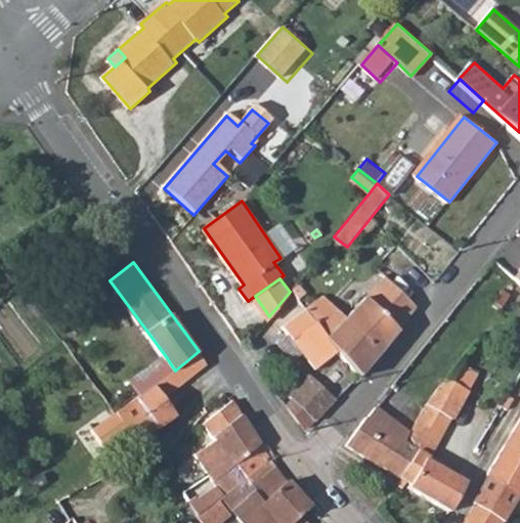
[(364,373),(370,366),(417,307),(389,278),(348,318),(326,297),(308,310),(339,352),(338,353),(361,376),(364,373)]
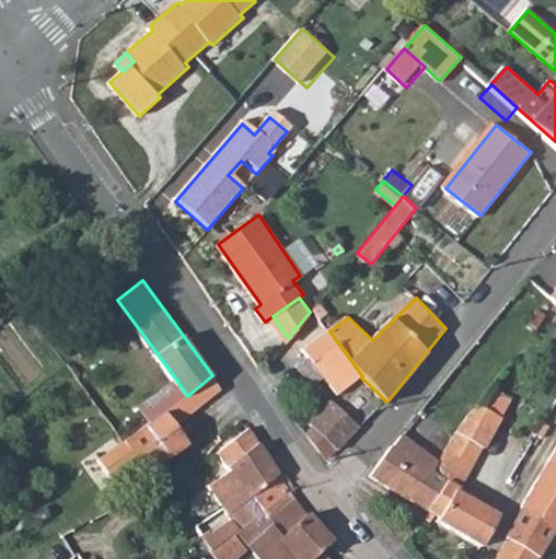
[(326,376),(338,394),(362,376),(329,332),(305,349),(311,357),(326,376)]
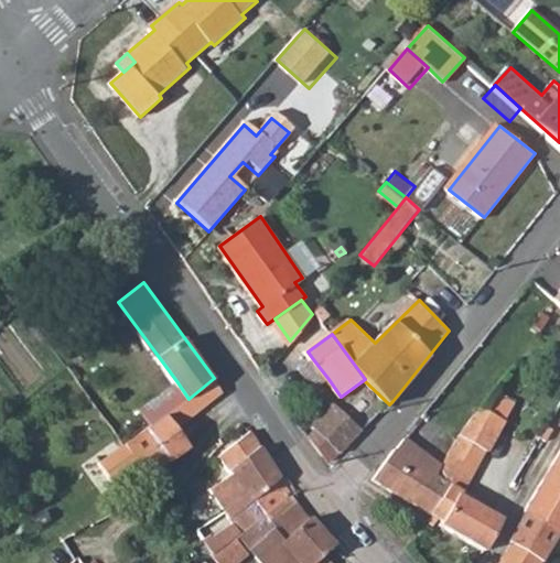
[(329,379),(313,359),(303,367),(318,387),(329,379)]
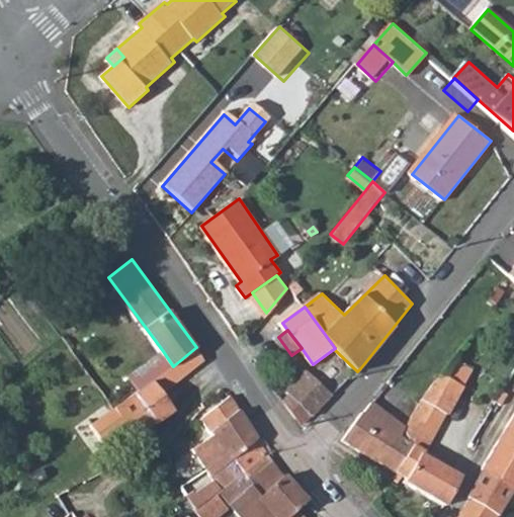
[(160,394),(205,360),(196,347),(173,366),(162,374),(140,390),(95,423),(107,439),(126,424),(136,437),(172,410),(160,394)]
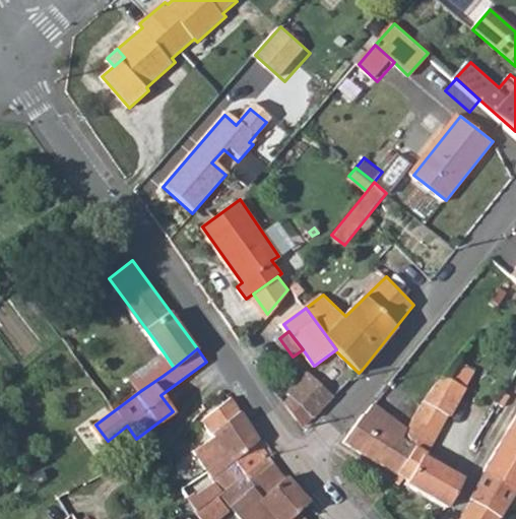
[(164,352),(131,377),(140,391),(163,376),(174,368),(164,352)]
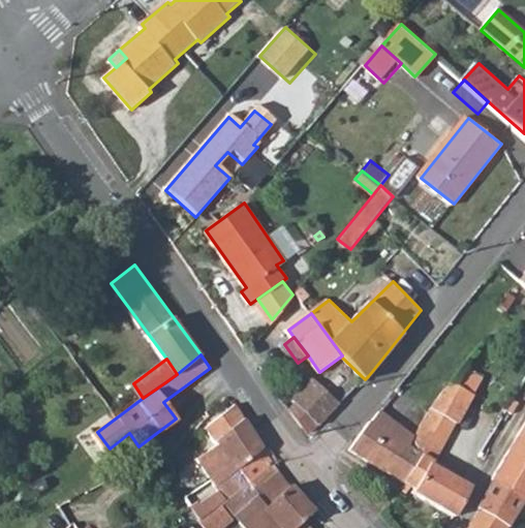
[(290,408),(310,433),(340,404),(312,378),(294,398),(297,402),(290,408)]
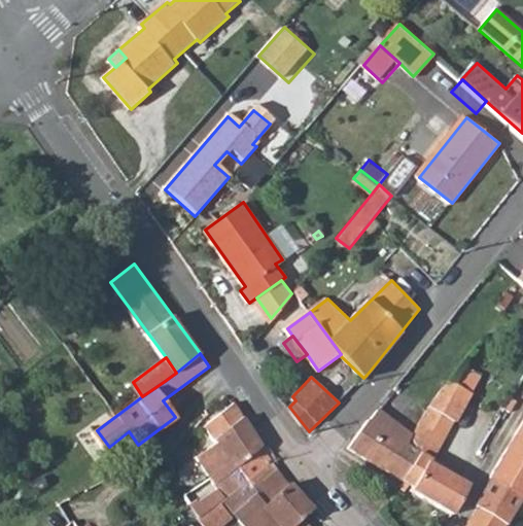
[(446,389),(431,407),(456,422),(456,421),(467,402),(446,389)]
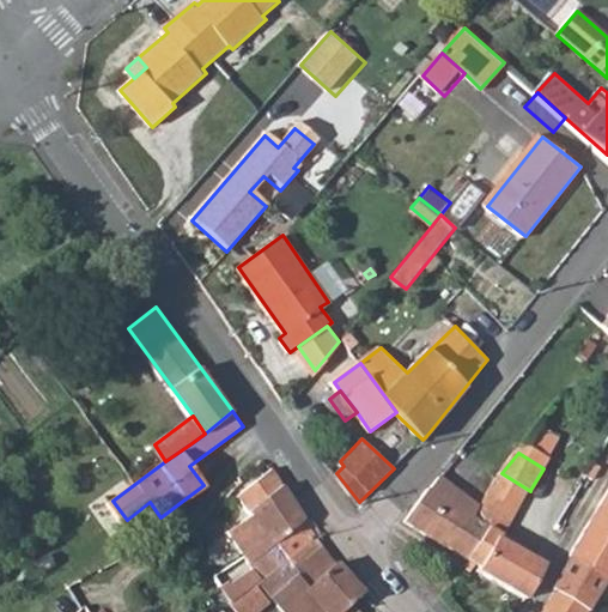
[(249,556),(251,559),(305,517),(283,482),(273,468),(242,495),(253,514),(232,529),(249,556)]
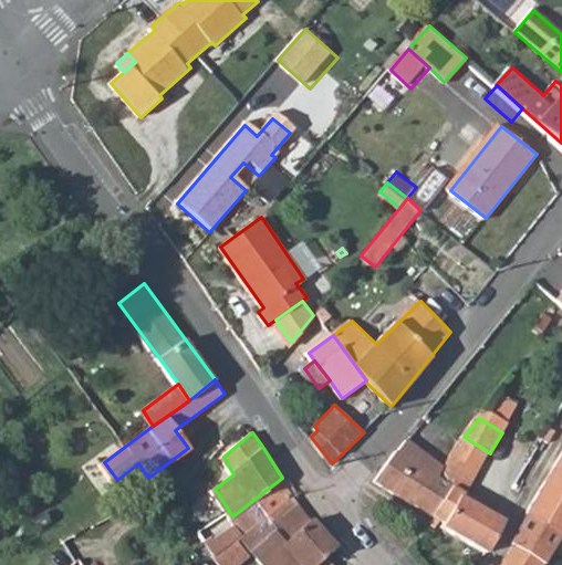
[(470,491),(490,453),(464,437),(445,469),(440,477),(453,485),(436,515),(432,522),(437,526),(441,520),(446,522),(445,526),(489,551),(500,533),(507,521),(465,498),(470,491)]
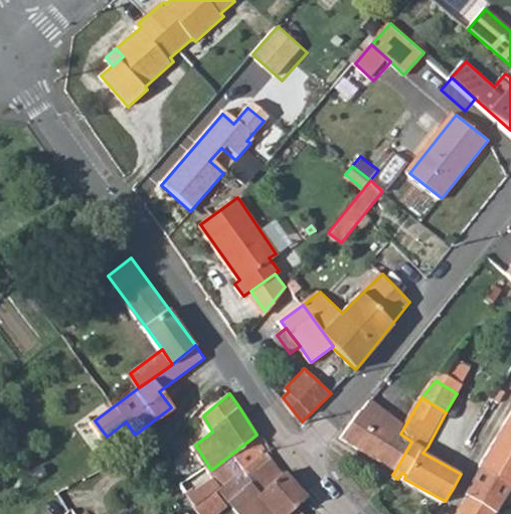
[(368,454),(374,458),(396,469),(411,442),(400,434),(392,429),(397,420),(373,400),(372,399),(363,410),(362,410),(343,437),(368,454)]
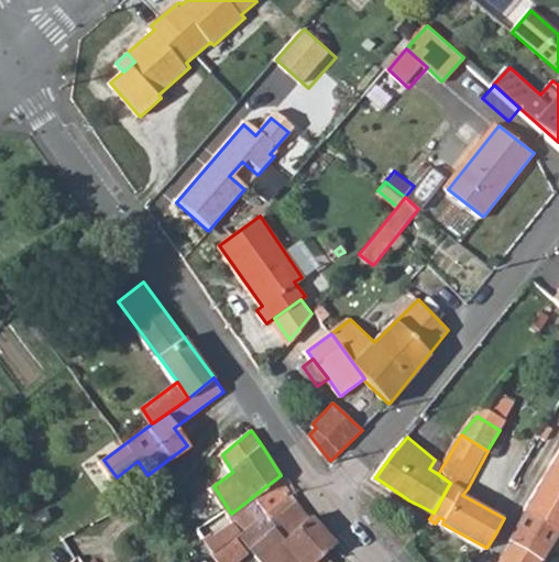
[(543,437),(532,454),(543,461),(555,443),(543,437)]
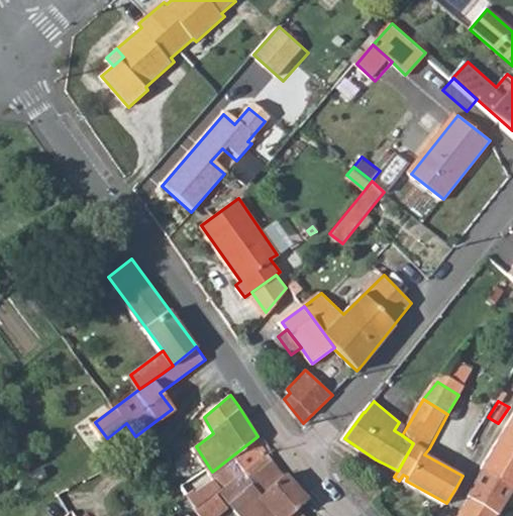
[(512,416),(483,467),(485,467),(512,485),(512,416)]
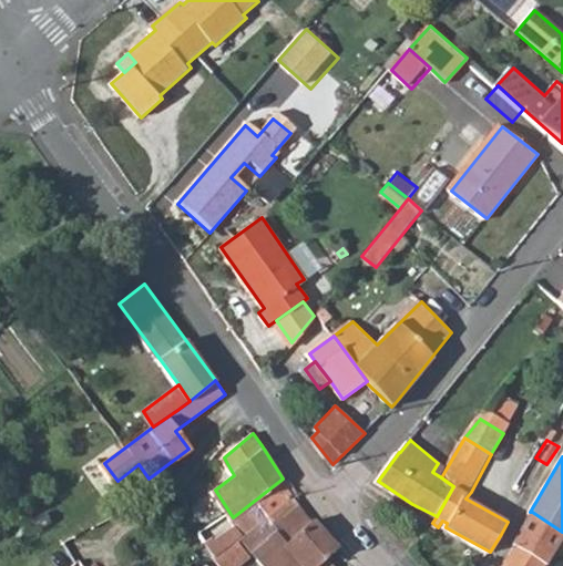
[(438,463),(432,472),(441,477),(446,470),(438,463)]
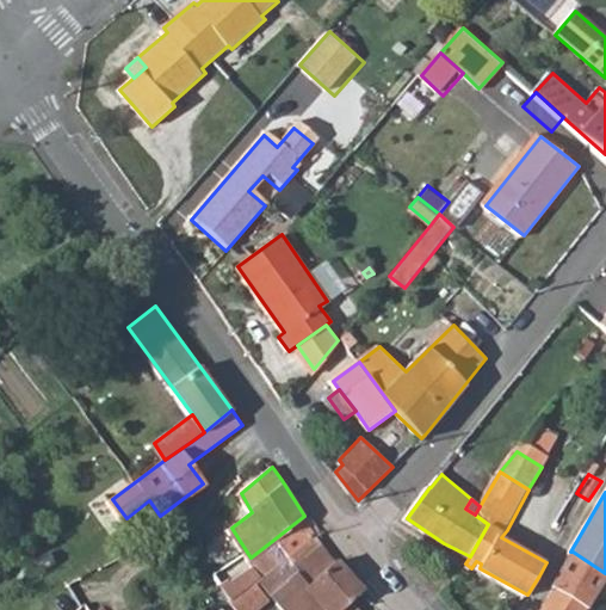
[(265,575),(316,535),(316,534),(304,516),(251,558),(242,566),(257,583),(264,577),(265,575)]
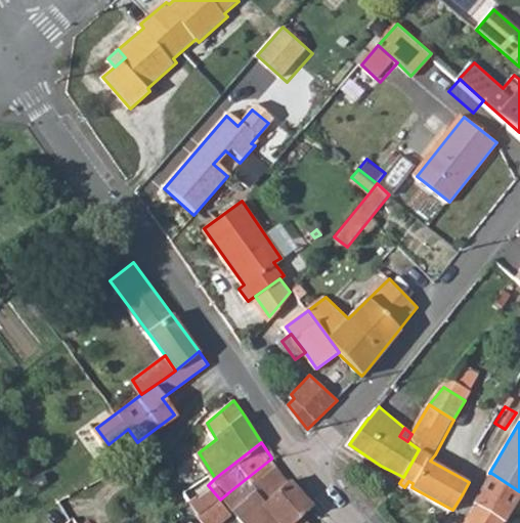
[(227,493),(226,494),(220,499),(208,485),(200,492),(198,493),(187,502),(200,515),(209,508),(219,520),(223,520),(235,510),(247,522),(309,522),(303,515),(312,507),(293,485),(288,479),(283,472),(275,464),(271,459),(227,493)]
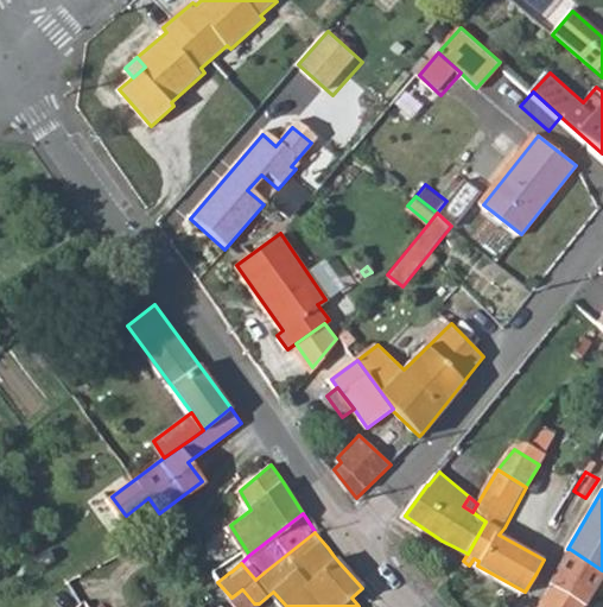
[(583,606),(595,588),(602,575),(602,570),(570,549),(553,583),(539,606),(583,606)]
